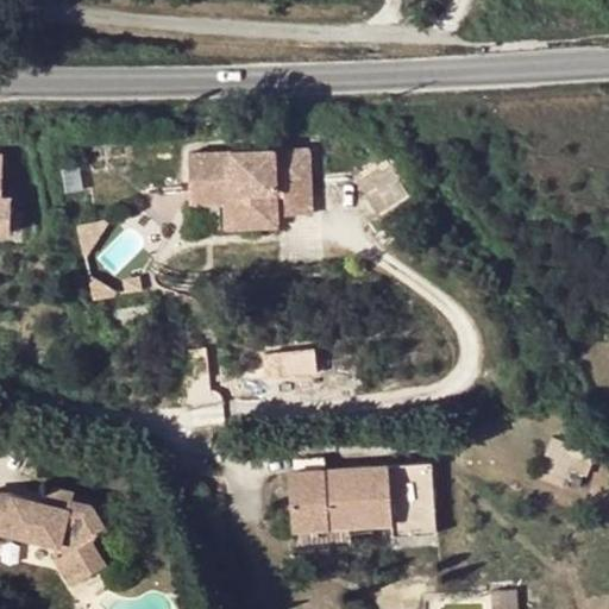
[(311,146),(276,148),(188,152),(190,195),(190,206),(224,205),(224,230),(278,228),(277,192),(276,168),(283,167),(286,215),(314,213),(311,146)]
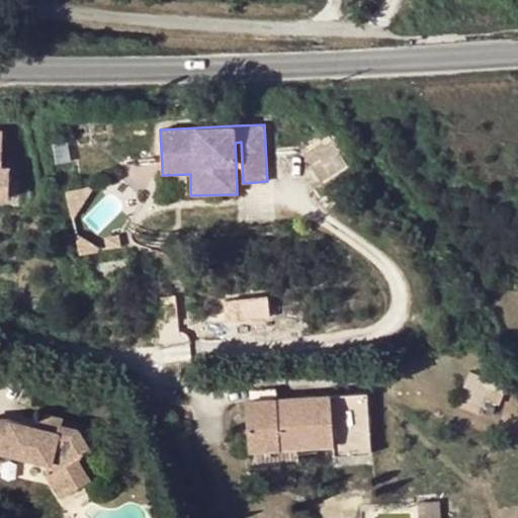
[(3,130),(0,128),(0,197),(9,198),(10,165),(2,165),(3,130)]
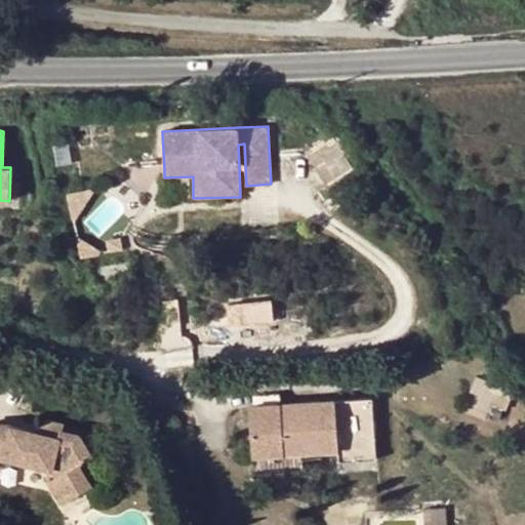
[(357,166),(335,132),(313,146),(334,180),(357,166)]
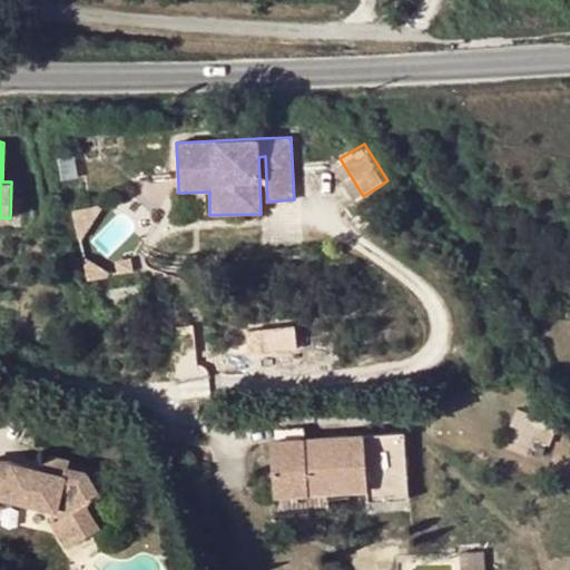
[(175,376),(200,374),(195,324),(170,326),(175,376)]
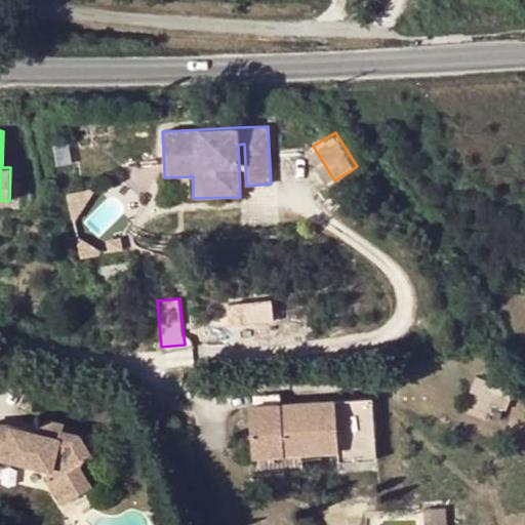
[(372,398),(248,406),(252,458),(337,451),(338,463),(376,459),(372,398)]
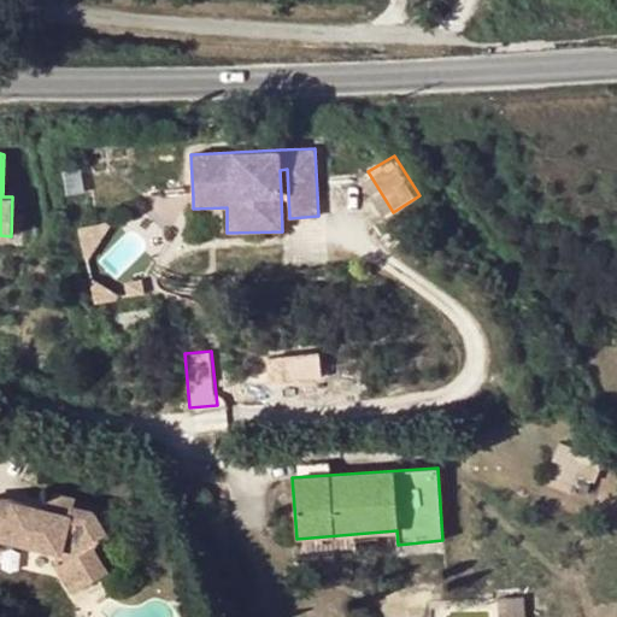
[(76,498),(50,491),(45,507),(68,513),(70,504),(74,505),(76,498)]
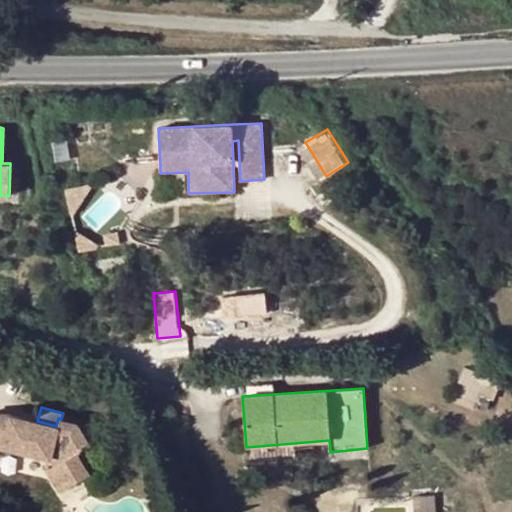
[(0,448),(2,448),(2,446),(48,457),(53,466),(45,471),(58,493),(90,474),(77,452),(90,444),(77,423),(61,419),(58,418),(56,426),(37,421),(10,414),(10,412),(8,411),(0,411),(0,448)]
